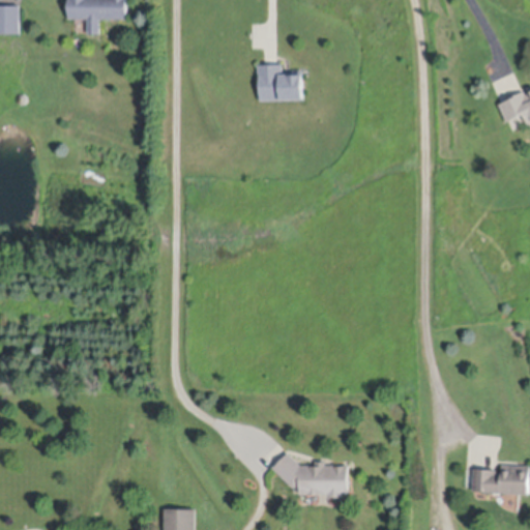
[(70,19),(70,0),(128,0),(128,19),(101,19),(101,34),(89,34),(89,19),(70,19)]
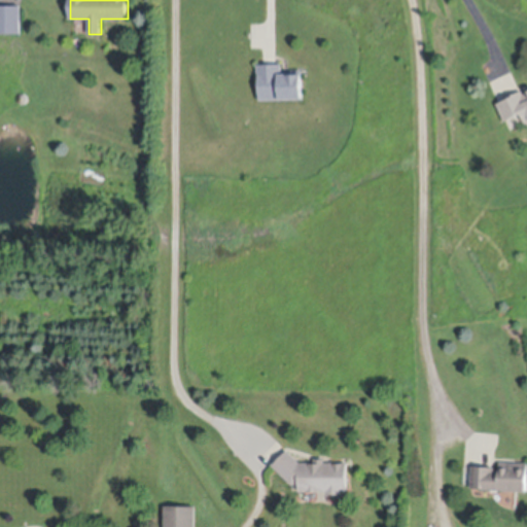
[(0,33),(0,5),(22,5),(22,33),(0,33)]
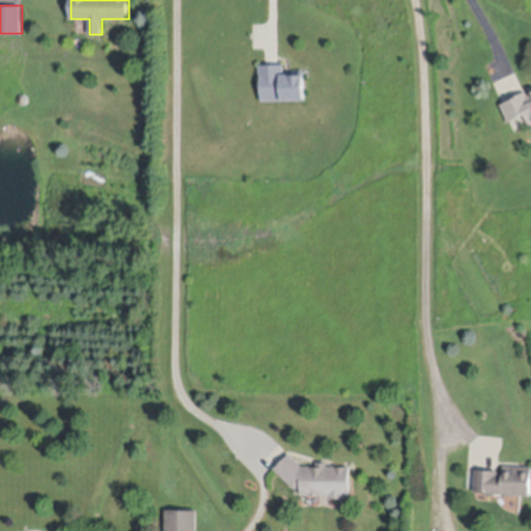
[(304,75),(305,100),(261,101),(260,76),(259,76),(259,65),(284,64),(284,72),(304,71),(304,75)]
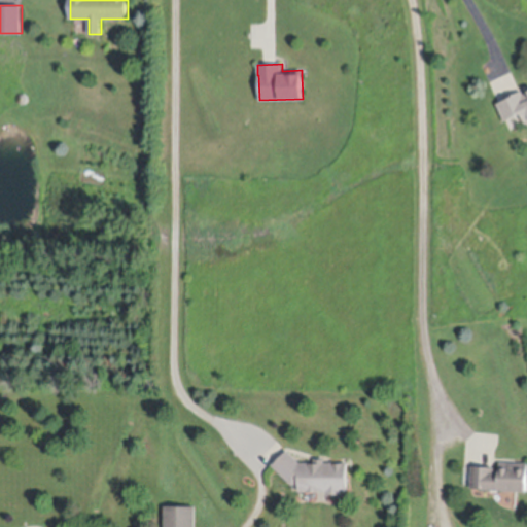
[(497,104),(513,98),(512,96),(522,92),(524,95),(526,93),(526,124),(523,114),(504,121),(497,104)]
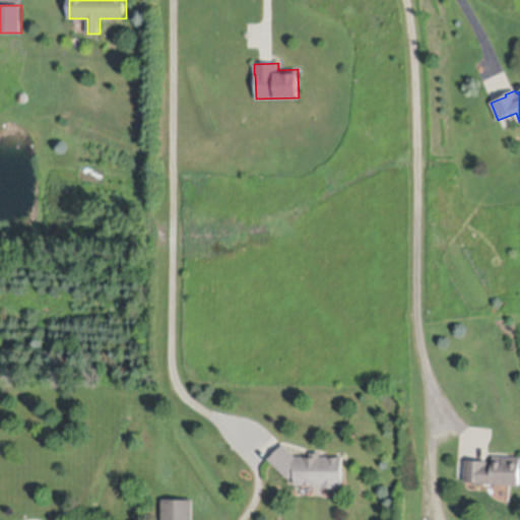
[(18,96),(20,93),(25,93),(27,95),(27,99),(25,103),(21,103),(18,101),(18,96)]
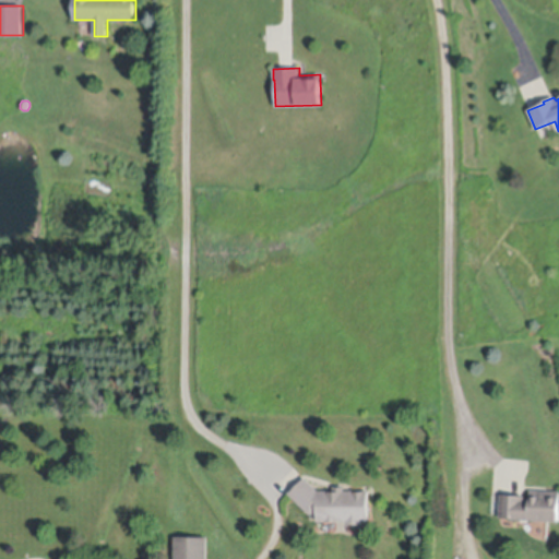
[(309,514),(289,495),(305,478),(319,492),(334,491),(334,488),(344,488),(344,491),(354,491),(354,492),(363,492),(363,491),(369,491),(369,522),(361,522),(361,525),(348,525),(348,522),(339,522),(325,522),(318,522),(318,514),(309,514)]
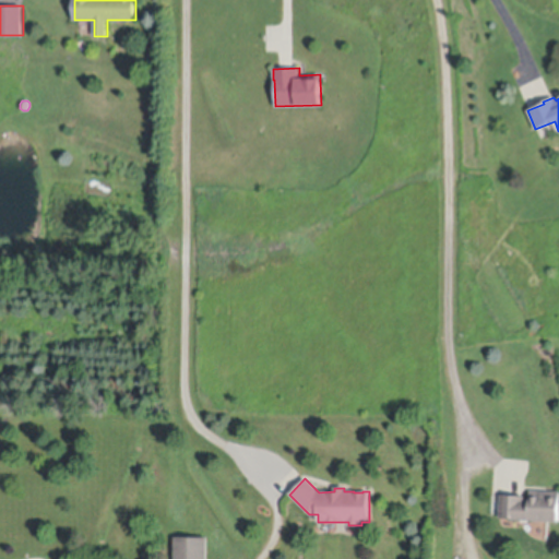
[(500,520),(501,496),(526,497),(525,502),(527,502),(531,503),(531,491),(558,491),(558,523),(516,522),(516,520),(500,520)]
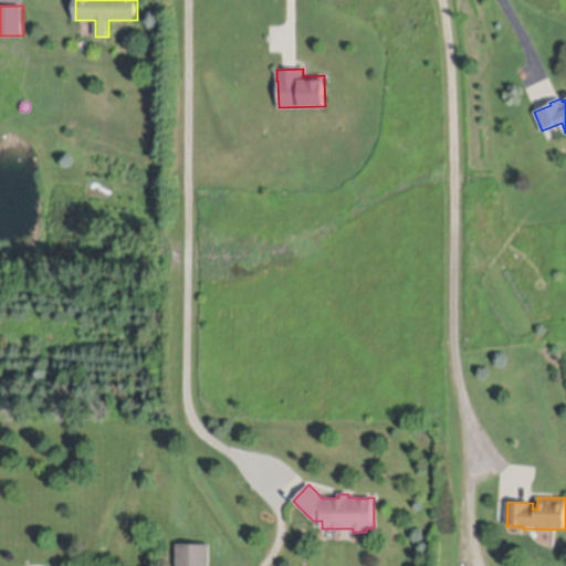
[(177,565),(177,544),(210,545),(210,565),(177,565)]
